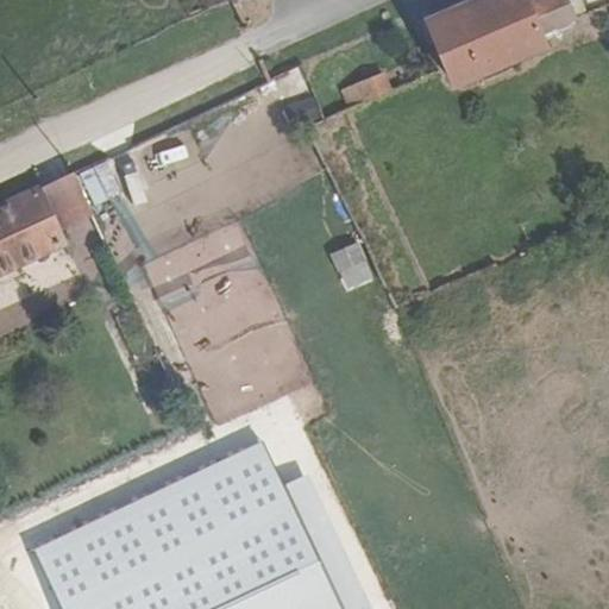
[(537,33),(572,17),(564,0),(525,0),(523,1),(522,0),(475,0),(424,22),(443,64),(450,83),(541,43),(537,33)]
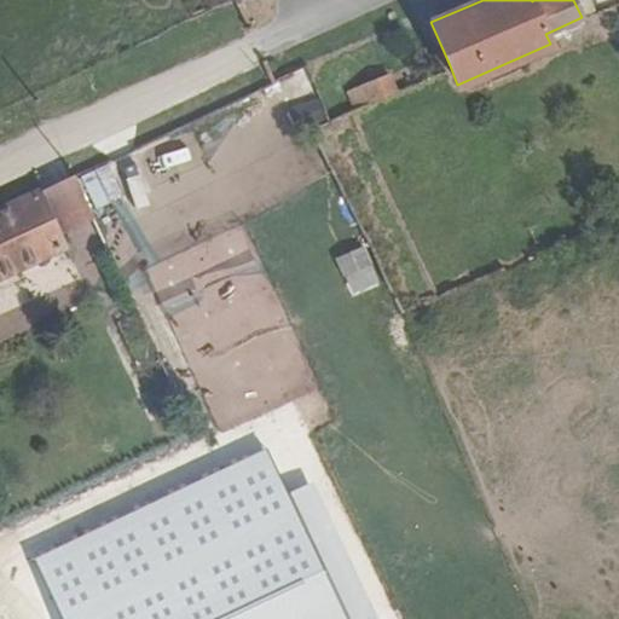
[(301,67),(285,75),(305,116),(323,109),(301,67)]
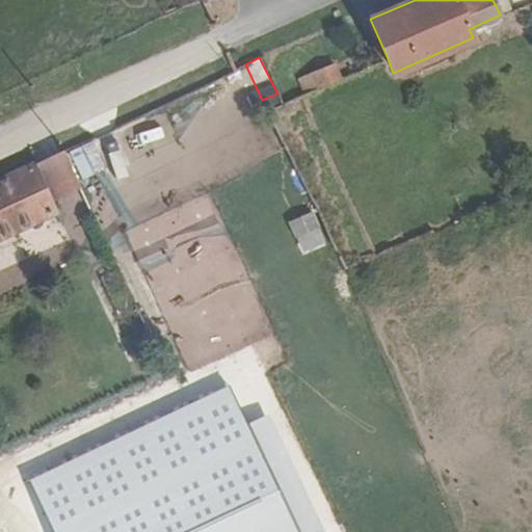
[(296,79),(303,94),(339,77),(333,62),(296,79)]
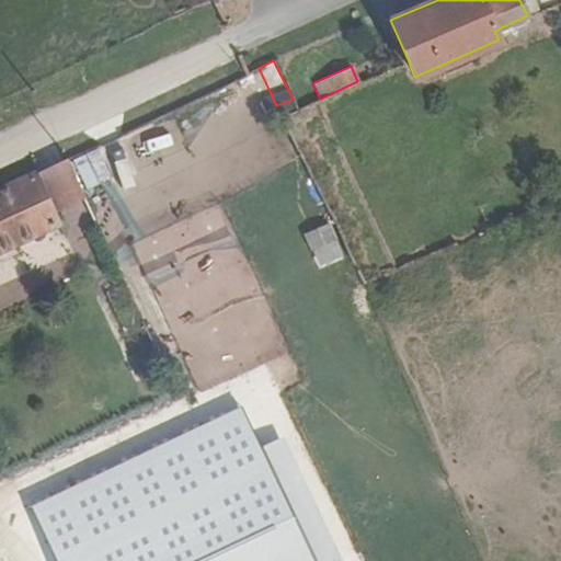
[(68,159),(0,191),(0,251),(61,222),(49,193),(77,181),(68,159)]
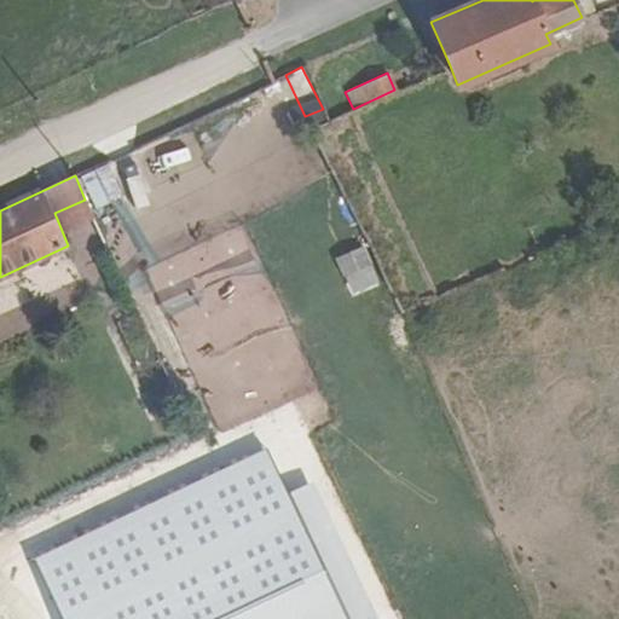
[(363,243),(334,255),(352,296),(381,284),(363,243)]
